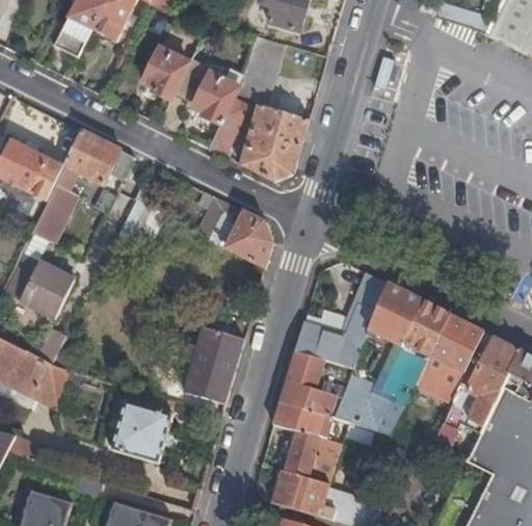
[(79,0),(57,45),(80,56),(94,28),(107,0),(79,0)]
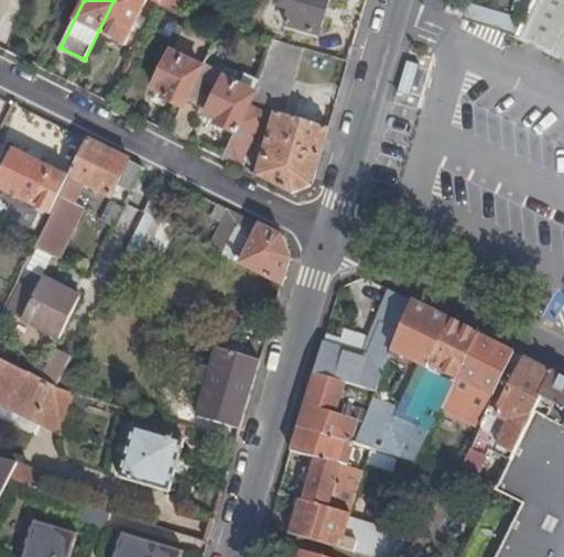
[(159,0),(114,0),(99,30),(123,43),(145,0),(159,0)]
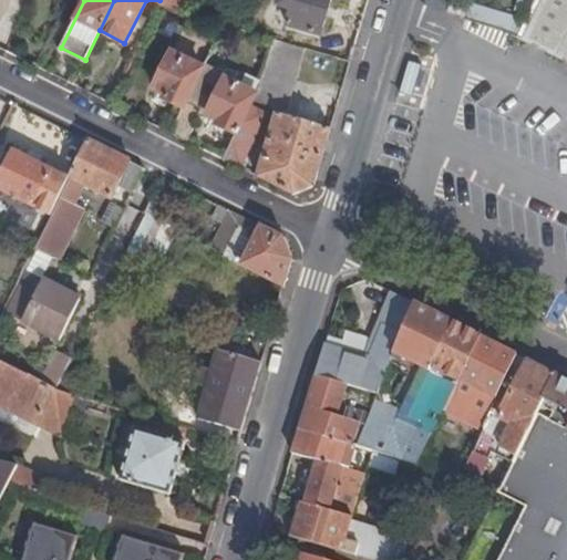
[(278,0),(277,7),(292,11),(288,26),(319,35),(330,0),(350,0),(358,2),(359,0),(278,0)]
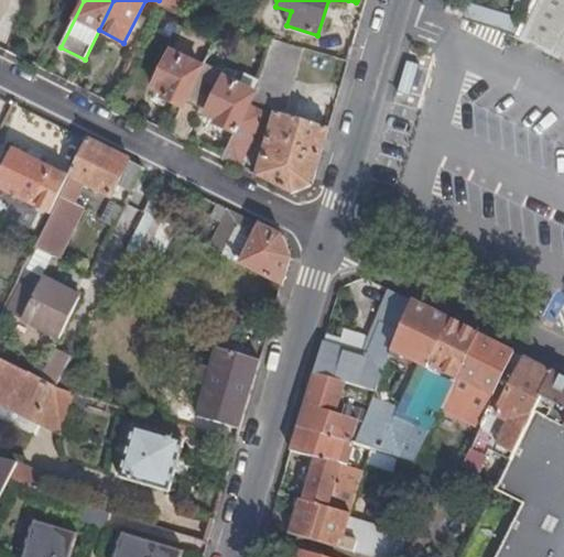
[(423,0),(421,8),(442,13),(442,15),(459,21),(458,24),(510,40),(563,65),(563,30),(521,18),(475,3),(464,0),(423,0)]
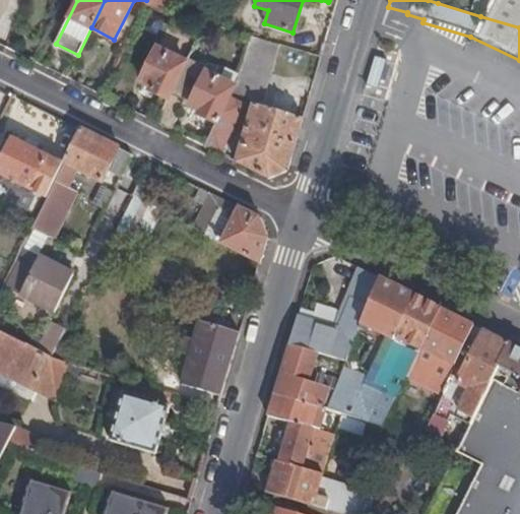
[(480,16),(489,1),(484,0),(439,0),(438,3),(480,16)]
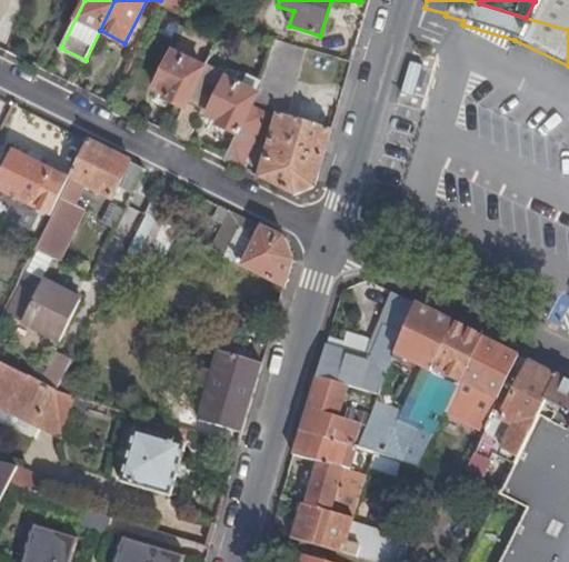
[(535,0),(535,1),(526,18),(568,30),(568,0),(535,0)]
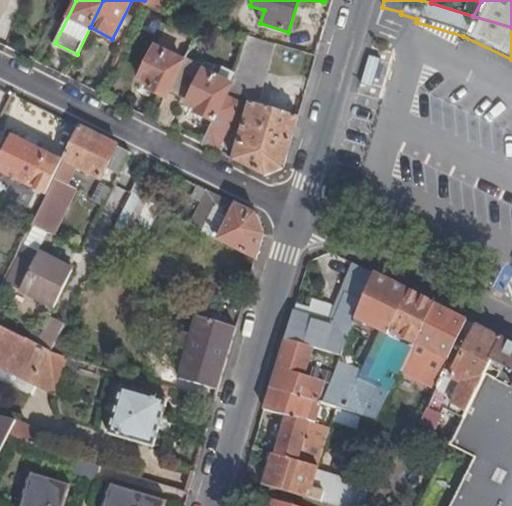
[(264,40),(246,34),(230,85),(229,90),(248,95),(264,40)]
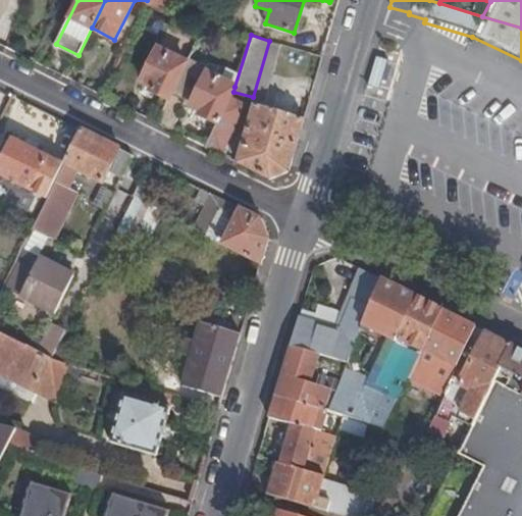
[(152,89),(168,96),(186,62),(158,48),(142,80),(153,85),(152,89)]
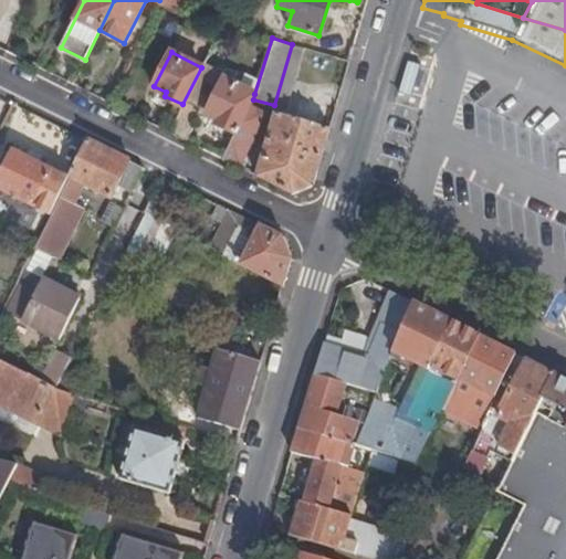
[(169,129),(187,138),(200,113),(211,111),(220,116),(218,122),(236,130),(250,104),(253,99),(254,94),(227,78),(206,60),(201,67),(182,104),(169,129)]
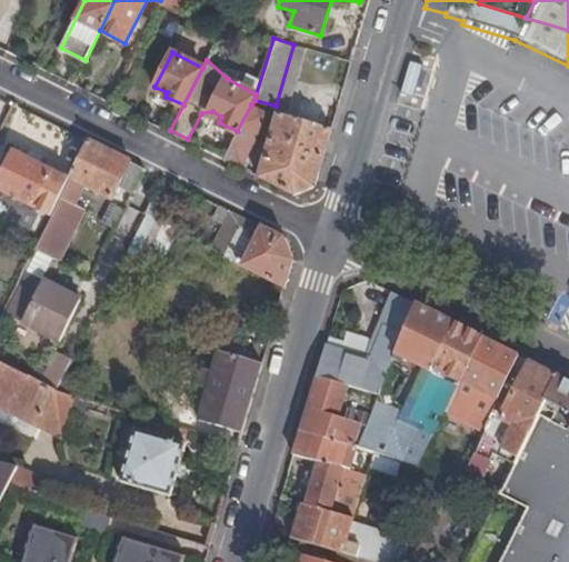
[(15,101),(0,93),(0,122),(3,124),(15,101)]
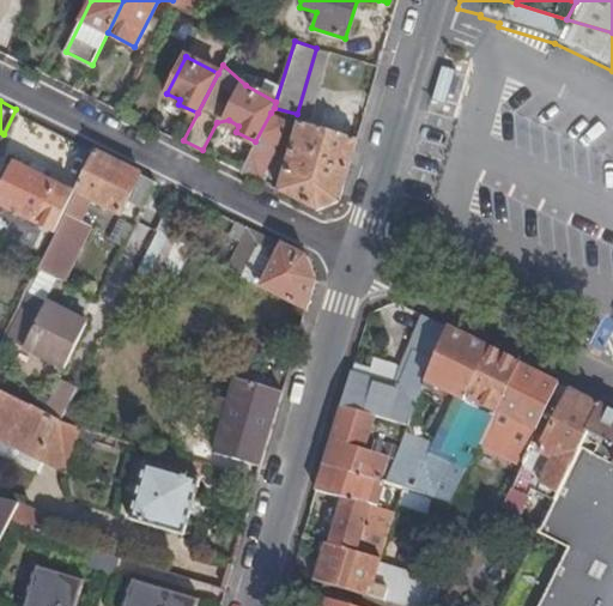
[(242,170),(258,177),(287,122),(271,113),(255,141),(242,170)]
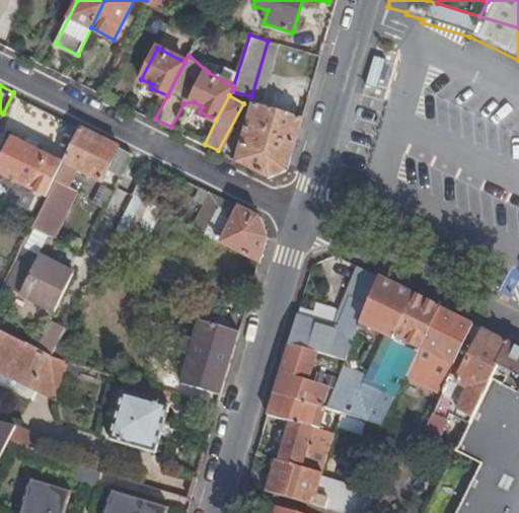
[(288,166),(302,118),(252,103),(235,158),(271,176),(288,166)]
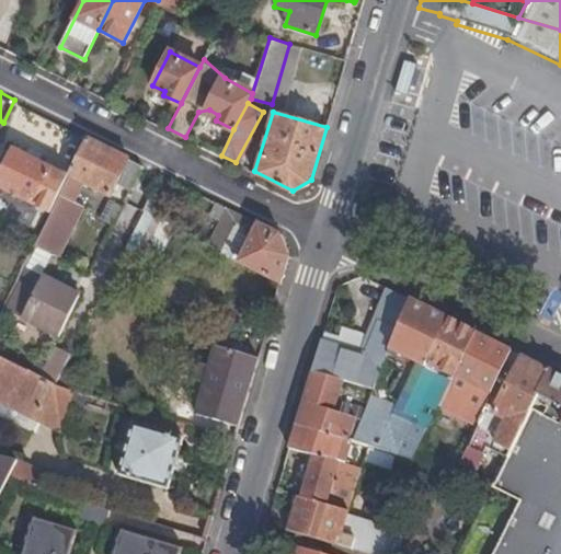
[(142,164),(87,136),(68,174),(54,202),(71,209),(84,183),(110,195),(116,182),(132,188),(142,164)]
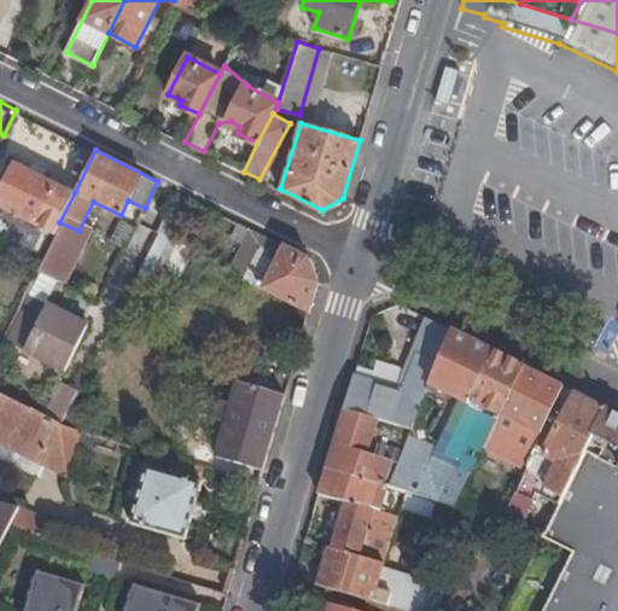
[(59,222),(75,192),(16,161),(0,192),(0,204),(53,232),(59,222)]
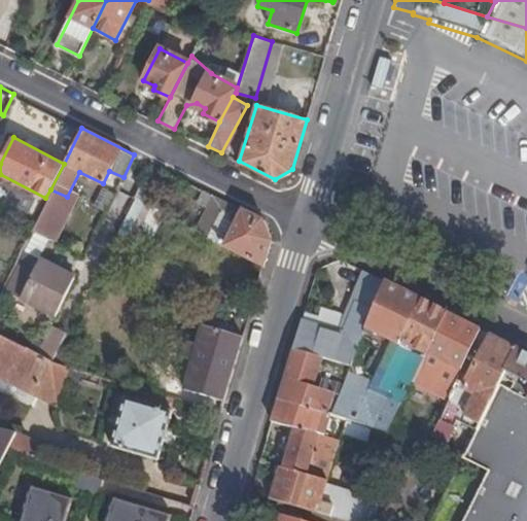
[(105,182),(97,201),(110,206),(118,188),(105,182)]
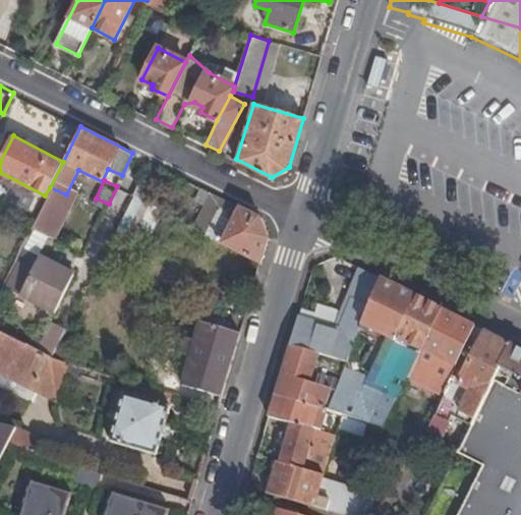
[(220,204),(231,209),(233,204),(199,186),(193,197),(204,203),(206,198),(220,204)]
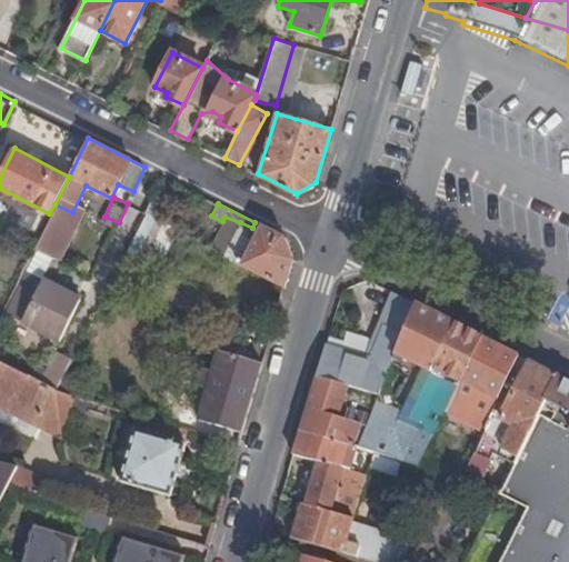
[(72,212),(55,204),(49,213),(35,243),(58,256),(78,216),(72,212)]
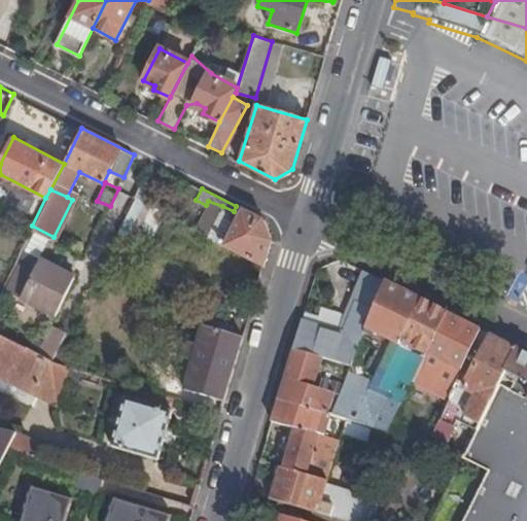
[(134,198),(115,234),(141,246),(160,210),(134,198)]
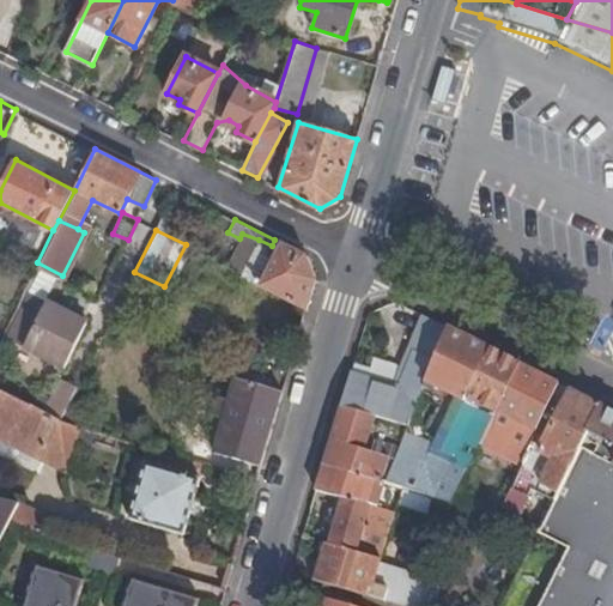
[(241,274),(259,240),(242,234),(240,238),(225,267),(241,274)]
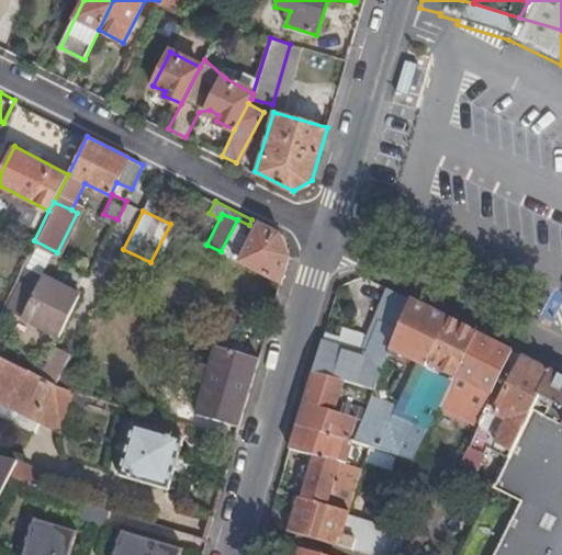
[(278,233),(251,219),(249,225),(237,219),(221,251),(281,283),(290,256),(278,233)]
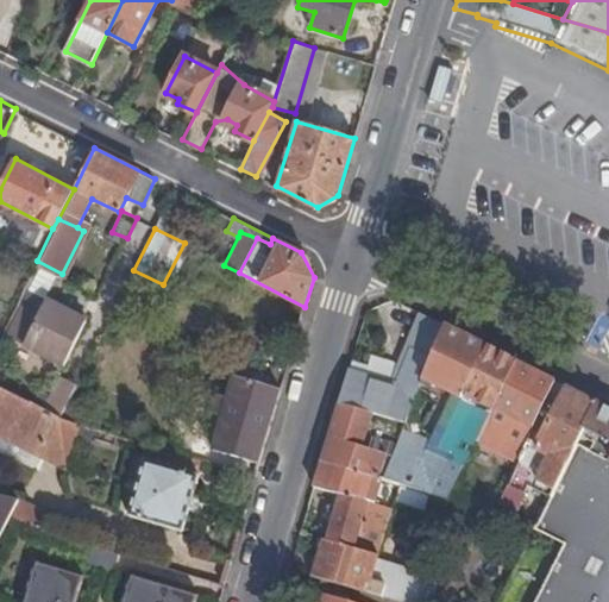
[(46,299),(58,276),(36,264),(1,333),(62,364),(83,317),(46,299)]
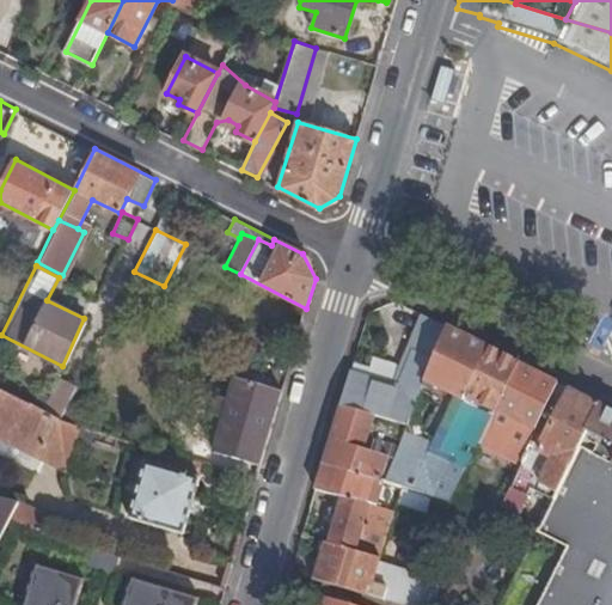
[(447,325),(427,315),(410,360),(410,361),(409,365),(401,386),(347,372),(340,399),(375,410),(398,417),(409,420),(414,410),(421,392),(447,325)]
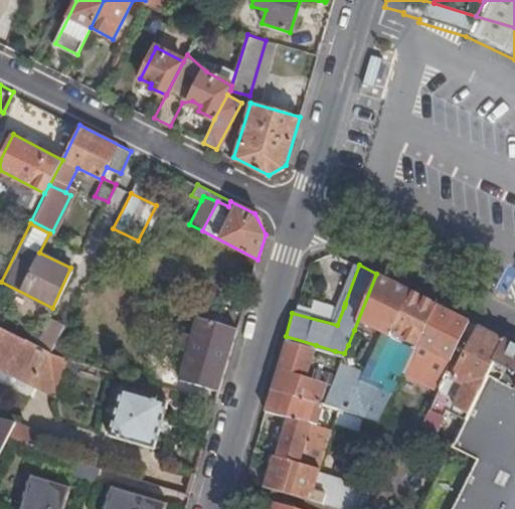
[(436,303),(376,274),(354,330),(359,332),(367,311),(395,326),(376,365),(368,361),(362,372),(370,375),(360,394),(331,384),(324,402),(335,405),(359,413),(377,418),(392,388),(399,374),(436,303)]
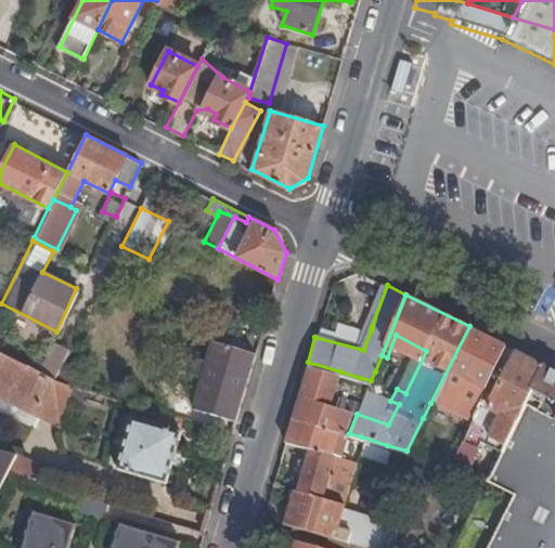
[(319,323),(314,337),(363,350),(371,330),(372,327),(338,317),(335,327),(319,323)]
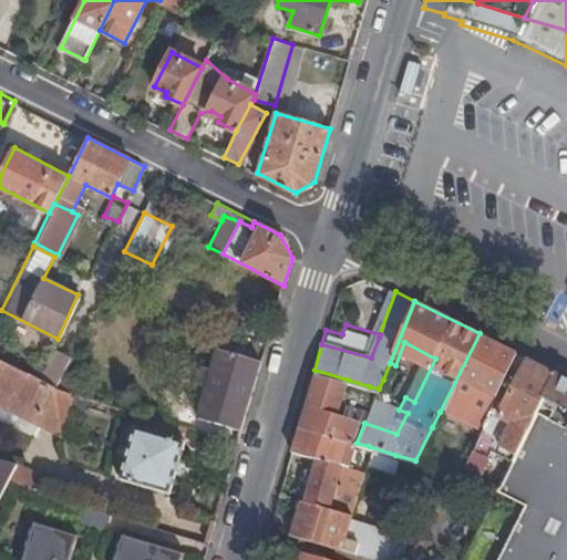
[(504,345),(480,333),(440,412),(459,422),(475,390),(480,392),(504,345)]
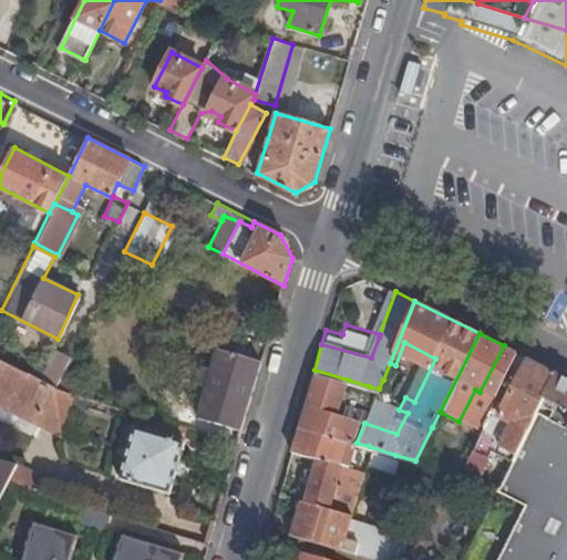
[(240,429),(261,360),(216,346),(196,417),(240,429)]
